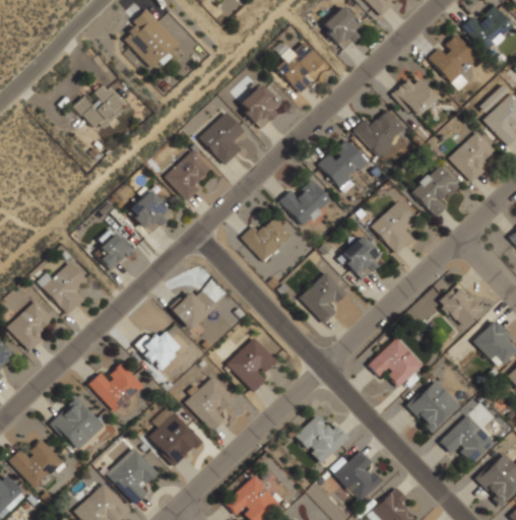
[(399,0),(367,0),(383,15),(399,0)]
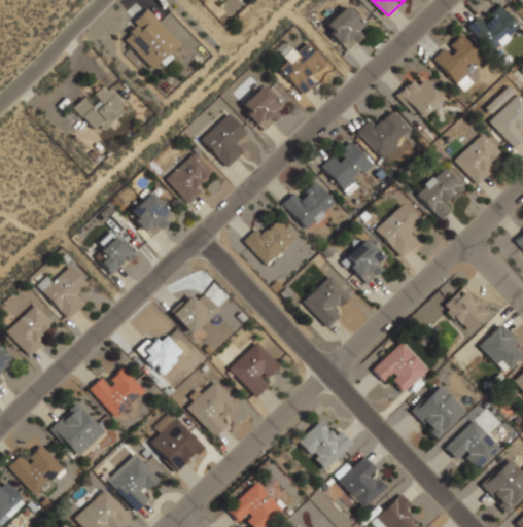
[(349,51),(365,35),(359,29),(367,22),(348,4),(325,27),(349,51)]
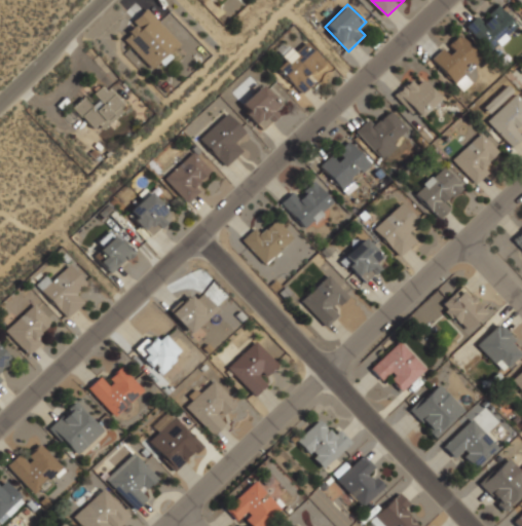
[(493,52),(521,26),(501,5),(486,21),(481,15),(469,27),(493,52)]
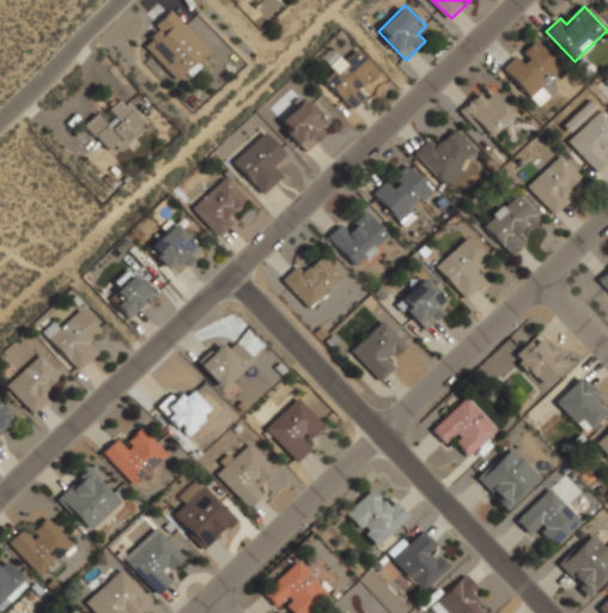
[(172,10),(150,32),(157,40),(149,48),(184,84),(216,52),(172,10)]
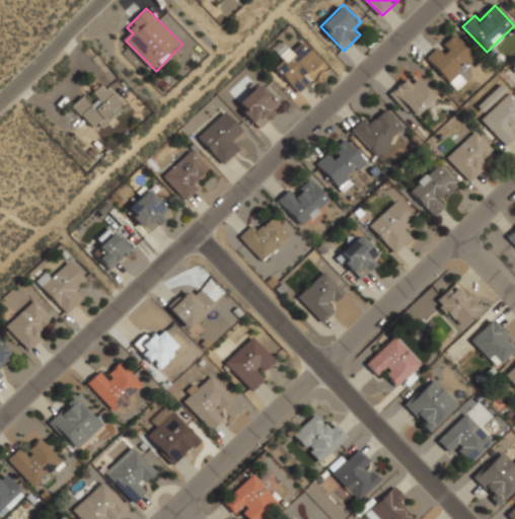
[(428,59),(451,82),(477,57),(454,32),(428,59)]
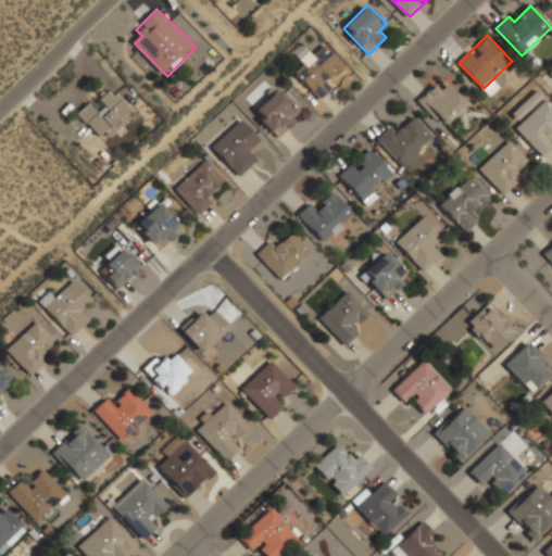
[(297,73),(323,99),(336,86),(329,78),(346,63),(326,43),(315,54),(304,43),(296,53),(305,63),(297,73)]
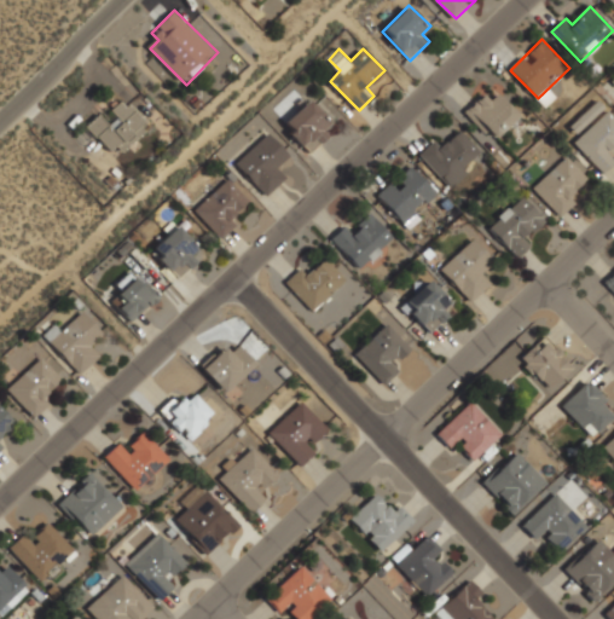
[(467,111),(500,142),(525,115),(500,93),(492,102),(484,93),(467,111)]
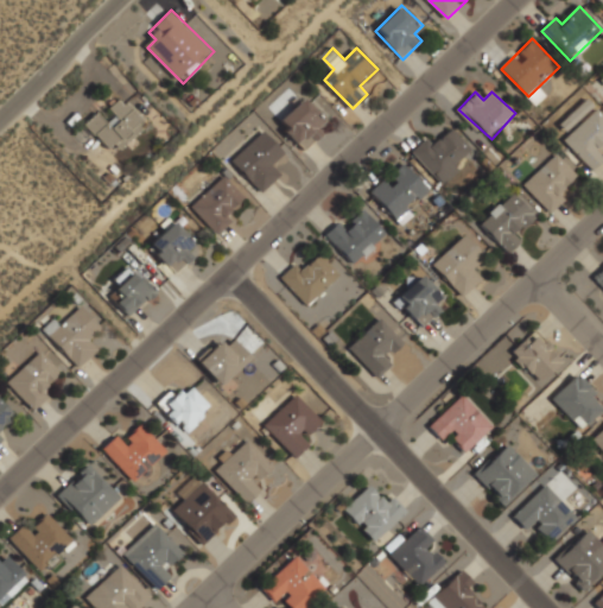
[(150,122),(121,96),(109,108),(115,113),(109,120),(100,112),(87,125),(119,154),(150,122)]
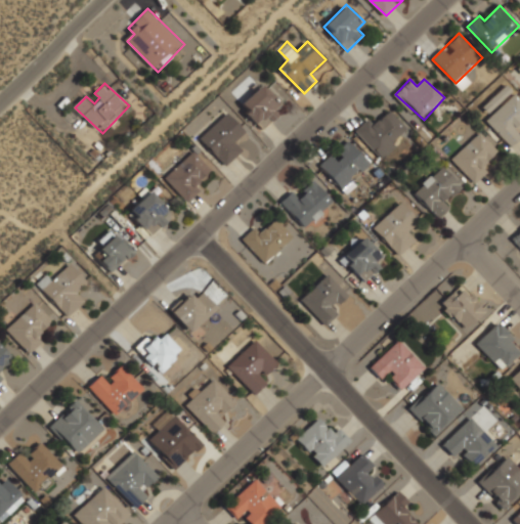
[(287,111),(266,84),(241,103),(261,130),(287,111)]
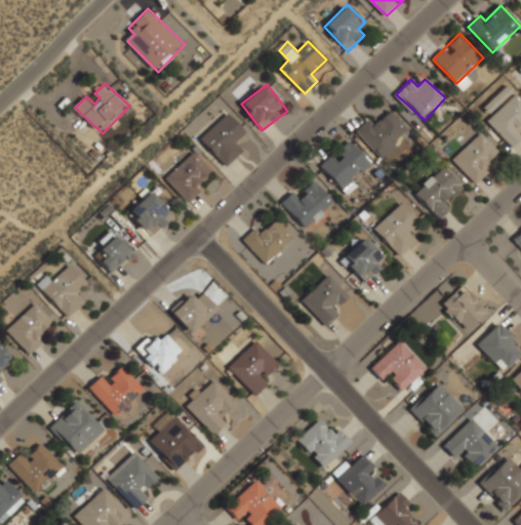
[(488,121),(515,149),(520,143),(520,95),(517,92),(488,121)]
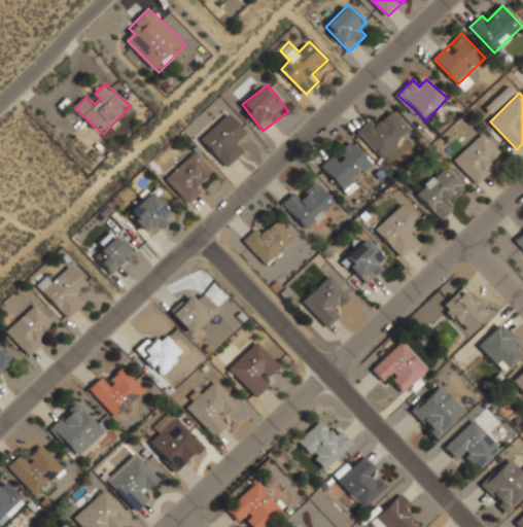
[(358,132),(385,160),(415,130),(395,109),(379,126),(372,118),(358,132)]
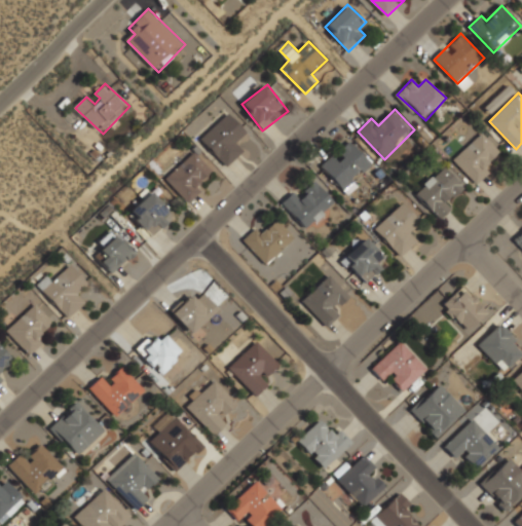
[(201,140),(228,167),(246,151),(238,143),(248,134),(228,114),(201,140)]
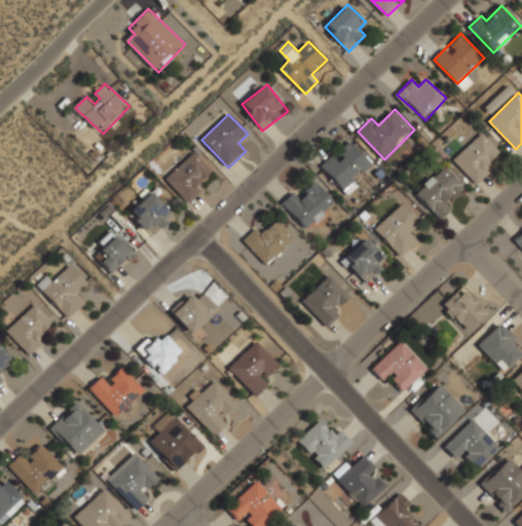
[(455,160),(476,182),(507,151),(486,129),(455,160)]
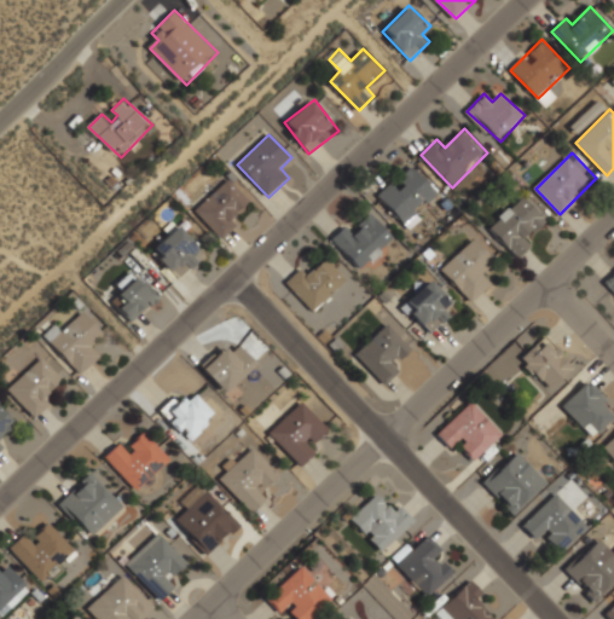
[(441,192),(410,163),(378,197),(409,226),(441,192)]
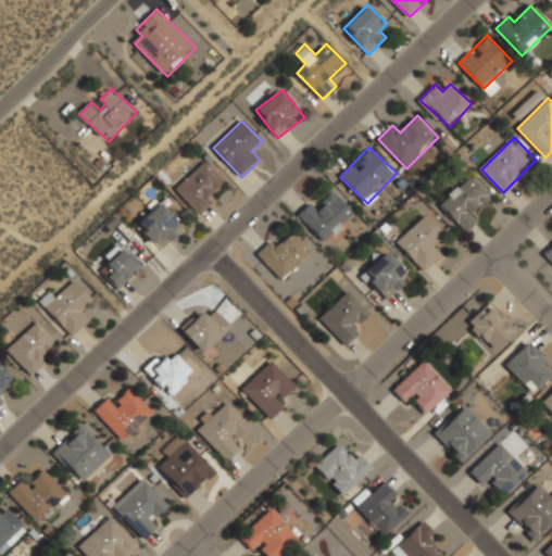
[(227,185),(204,162),(176,189),(200,213),(227,185)]
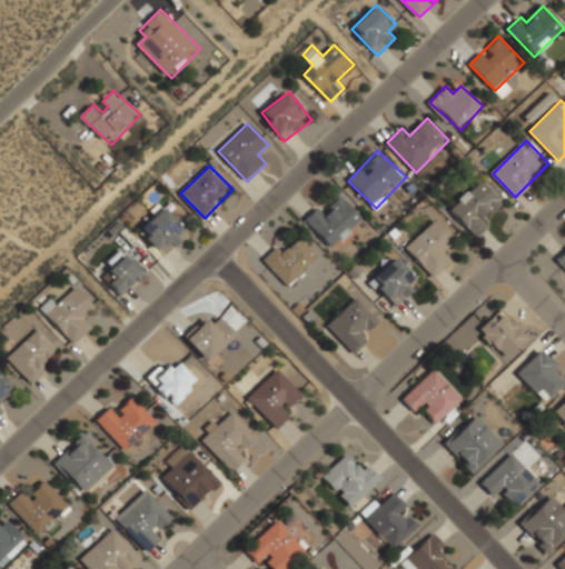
[(493,226),(486,218),(504,203),(485,181),(452,208),(476,239),(493,226)]
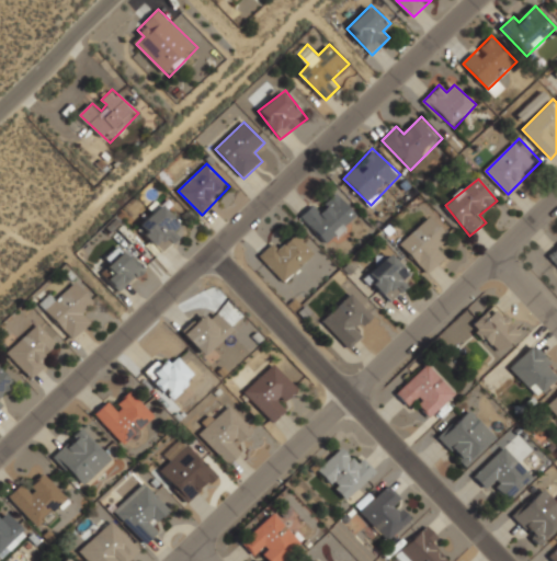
[(330,244),(360,215),(338,194),(322,209),(316,204),(303,217),(330,244)]
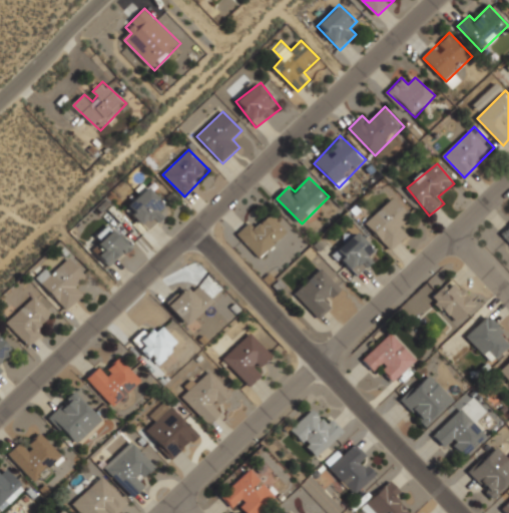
[(149,231),(164,216),(159,210),(165,204),(146,184),(125,206),(149,231)]
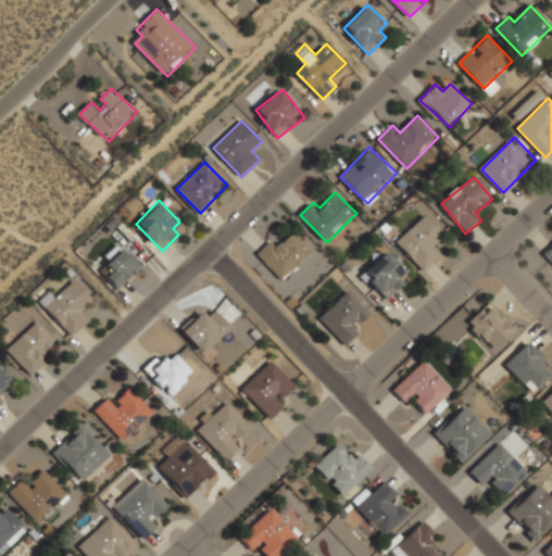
[(398,243),(426,273),(444,255),(436,247),(447,236),(427,215),(398,243)]
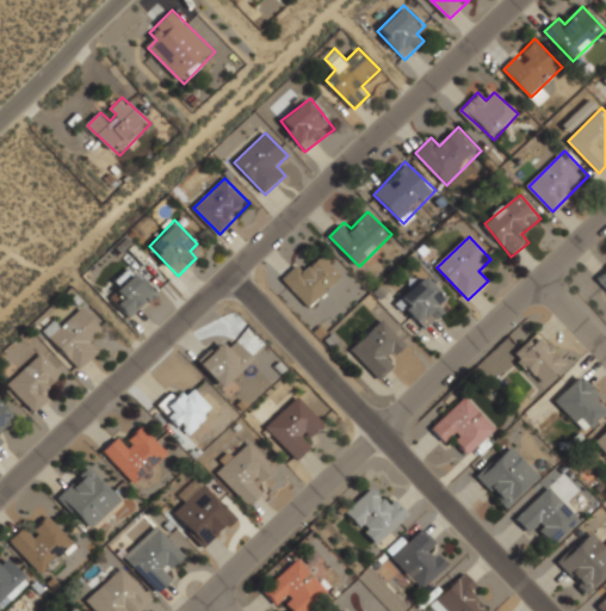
[(283,279),(311,308),(344,277),(322,255),(305,272),(297,264),(283,279)]
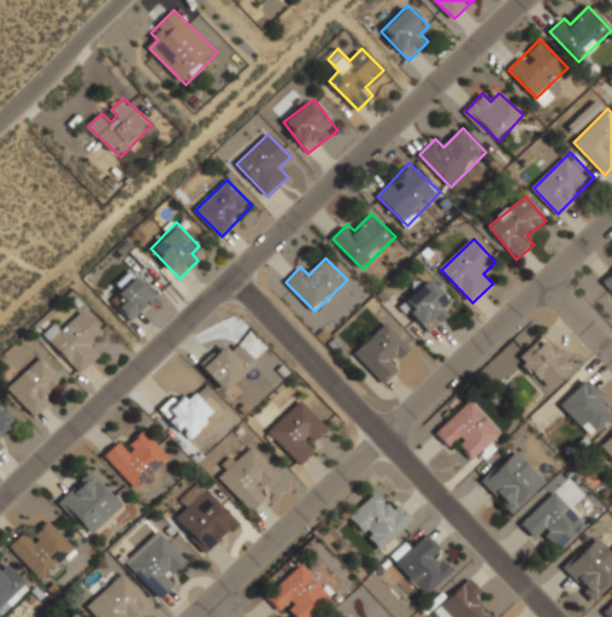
[(116,304),(133,322),(159,297),(134,270),(116,287),(124,295),(116,304)]
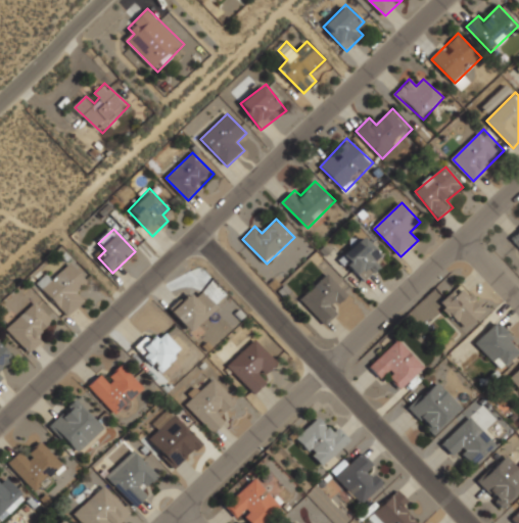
[(365,281),(387,259),(364,236),(341,257),(365,281)]
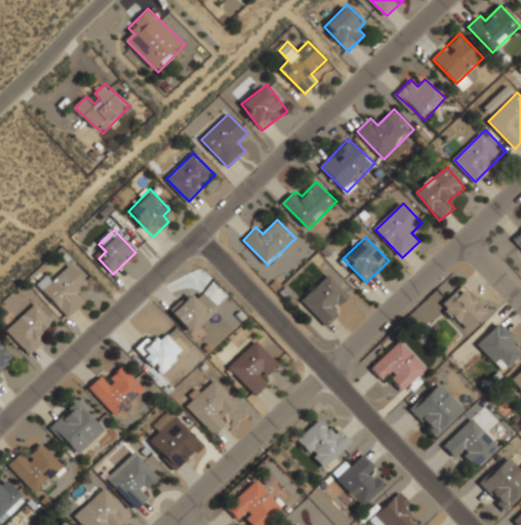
[(79,293),(89,283),(71,265),(53,281),(47,275),(37,285),(70,317),(86,300),(79,293)]
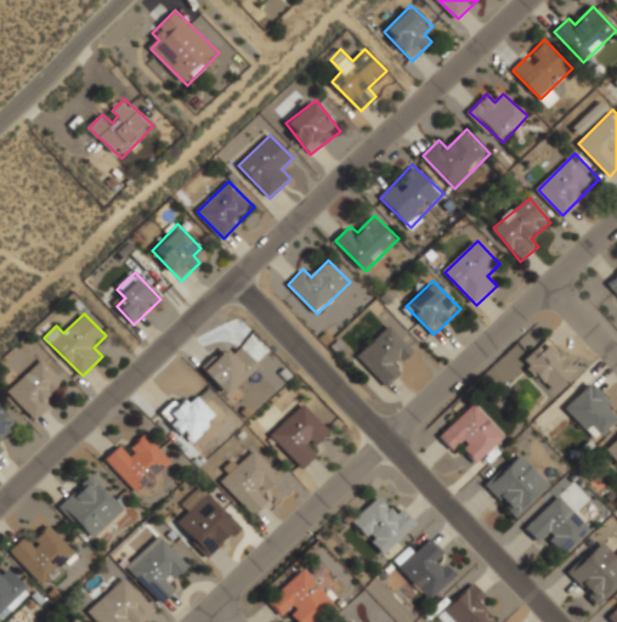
[(389,386),(406,369),(400,362),(413,349),(389,324),(358,356),(389,386)]
